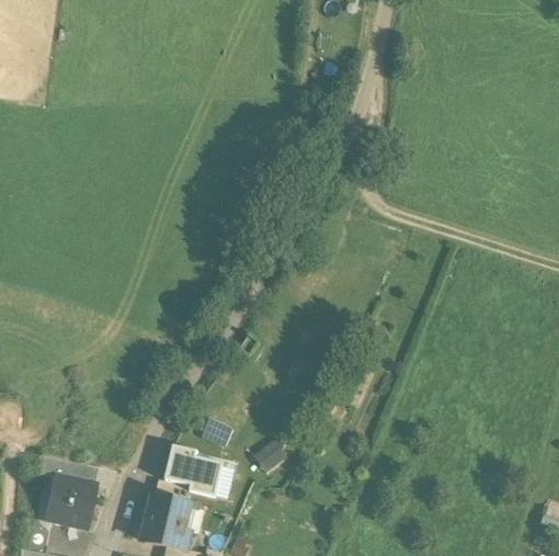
[(255,341),(246,335),(237,348),(247,354),(255,341)]
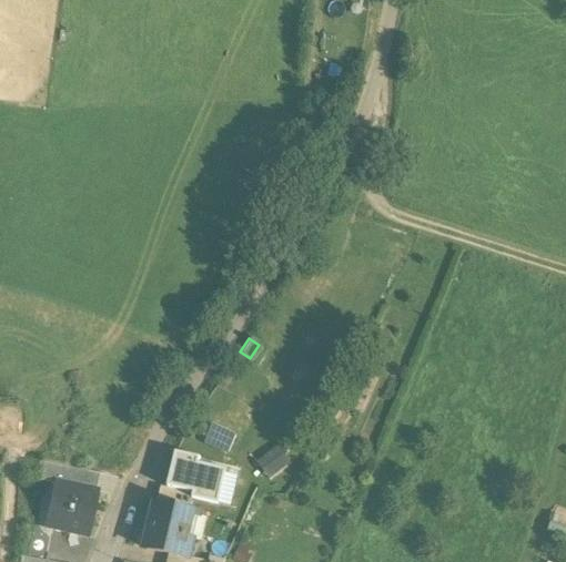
[(235,432),(211,422),(202,442),(226,453),(234,436),(235,432)]
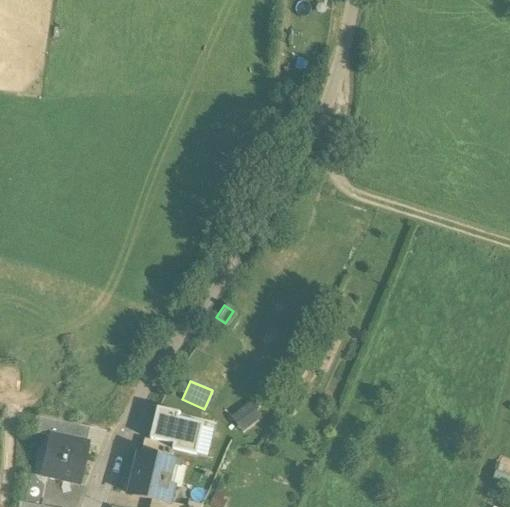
[(247,404),(231,416),(239,428),(256,416),(247,404)]
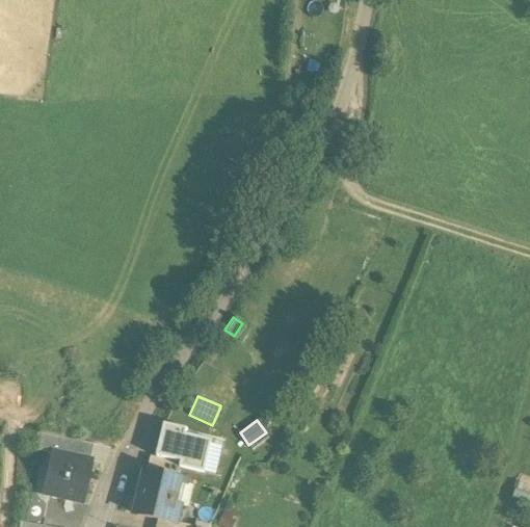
[(178,466),(203,472),(210,439),(185,432),(186,427),(163,422),(155,454),(179,460),(178,466)]
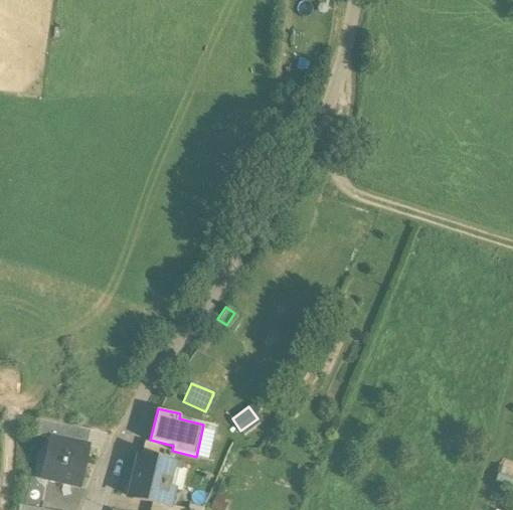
[(48,438),(83,445),(88,428),(35,416),(32,434),(48,438)]
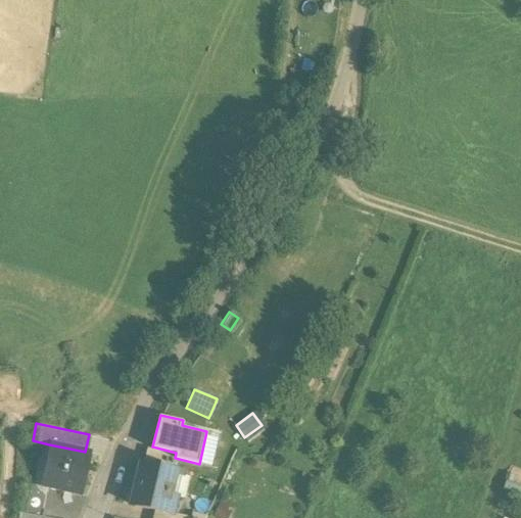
[(85,452),(49,444),(41,482),(77,489),(85,452)]
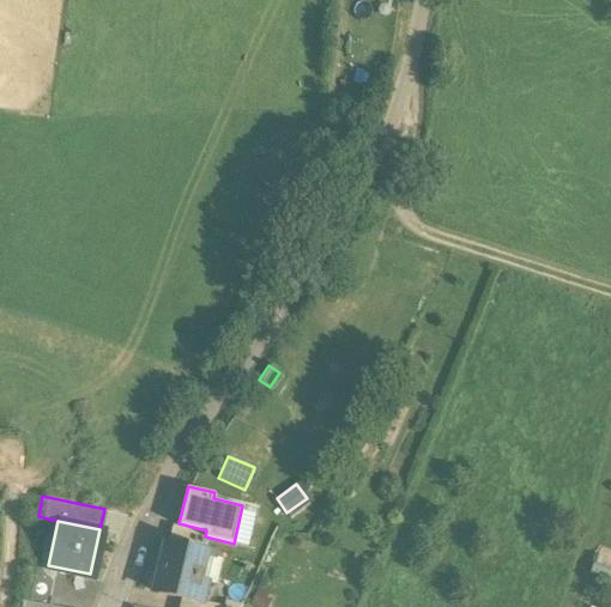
[(168,542),(201,551),(205,536),(206,530),(179,523),(171,522),(168,542)]
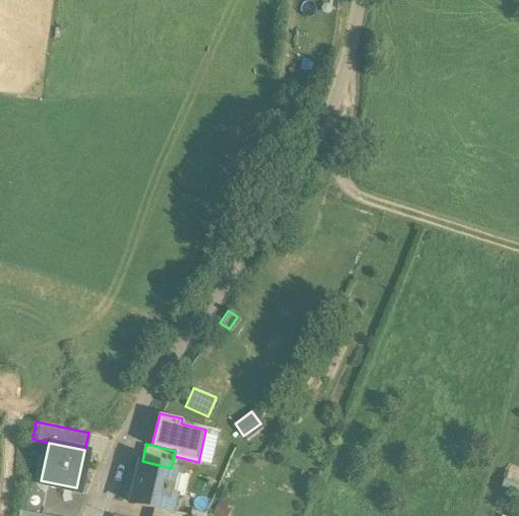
[(171,468),(142,461),(132,502),(154,507),(171,511),(171,509),(175,494),(170,493),(176,469),(171,468)]
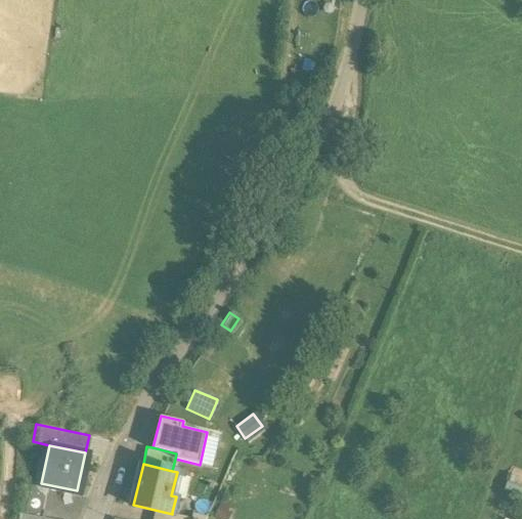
[(172,514),(155,510),(153,518),(188,518),(189,516),(172,512),(172,514)]
